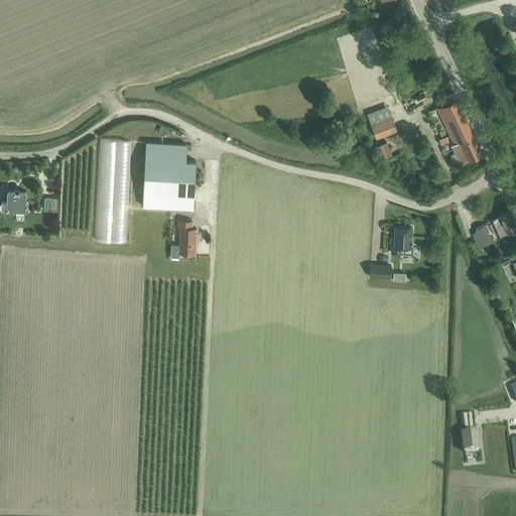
[(394,10),(398,18),(407,13),(405,9),(403,5),(394,10)]
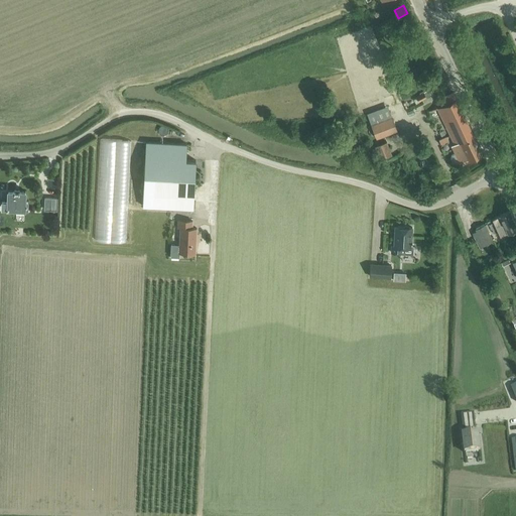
[(419,101),(434,93),(432,88),(416,96),(419,101)]
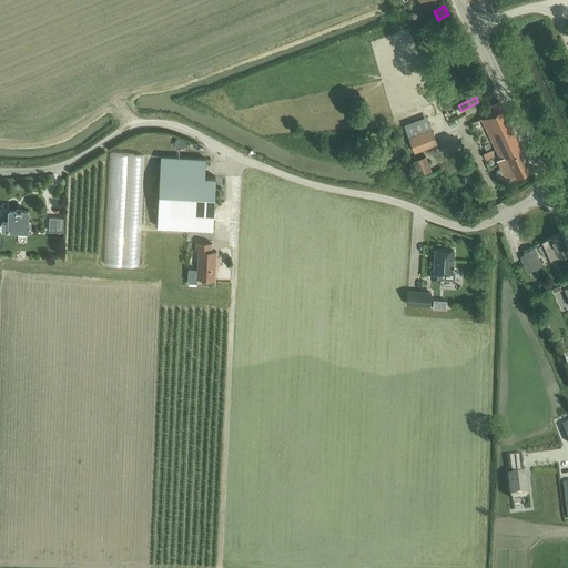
[(482,119),(500,159),(497,160),(501,169),(498,170),(497,174),(498,179),(503,180),(506,180),(510,178),(511,180),(513,179),(531,170),(499,103),(486,109),(489,115),(482,119)]
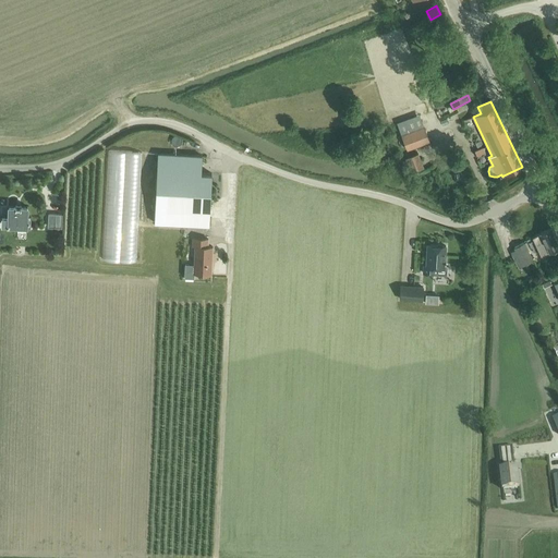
[(424,125),(401,134),(401,135),(407,149),(429,141),(424,126),(424,125)]
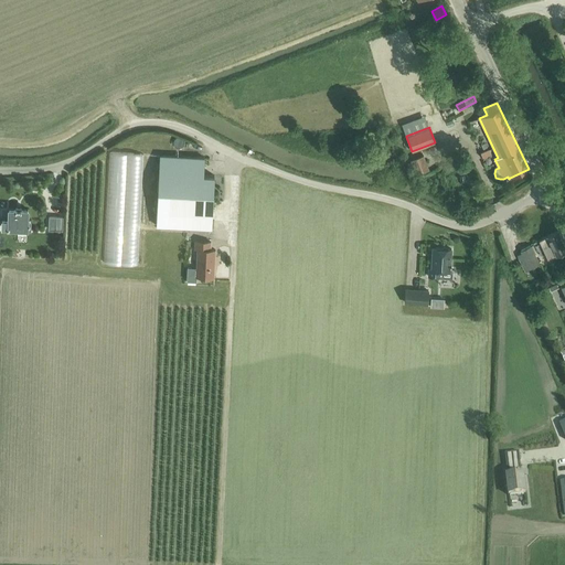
[(482,159),(492,156),(489,149),(480,152),(482,159)]
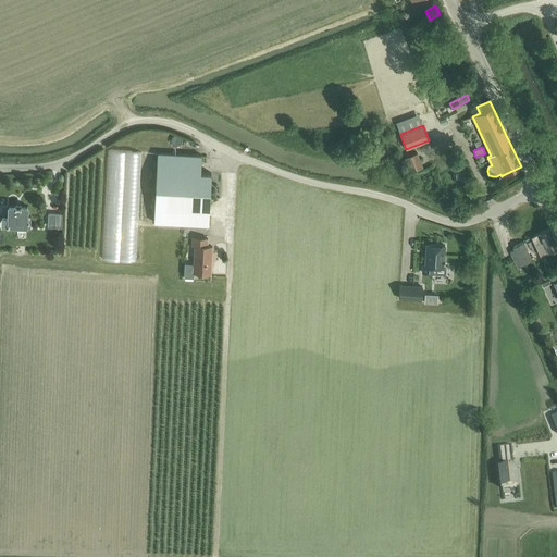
[(418,152),(405,158),(410,172),(423,166),(418,152)]
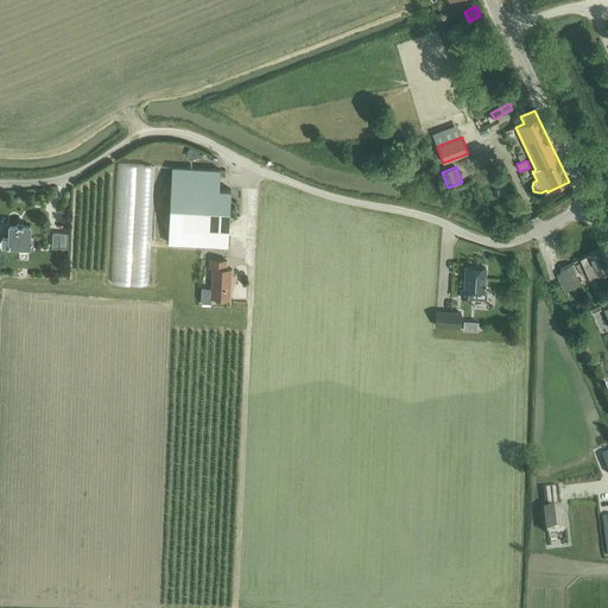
[(229,246),(230,189),(220,189),(220,170),(172,169),(169,244),(229,246)]
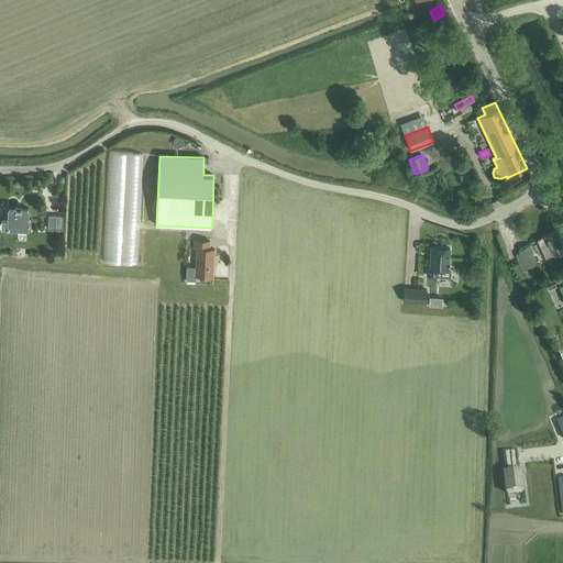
[(9,220),(3,219),(2,228),(29,229),(29,228),(31,228),(31,219),(29,219),(29,209),(9,208),(9,220)]
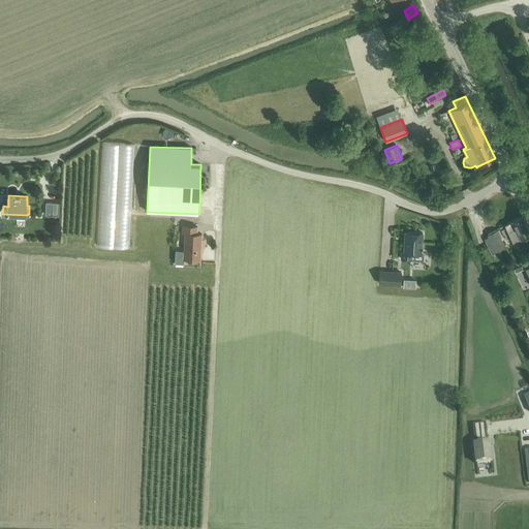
[(48,204),(47,216),(59,217),(59,205),(48,204)]
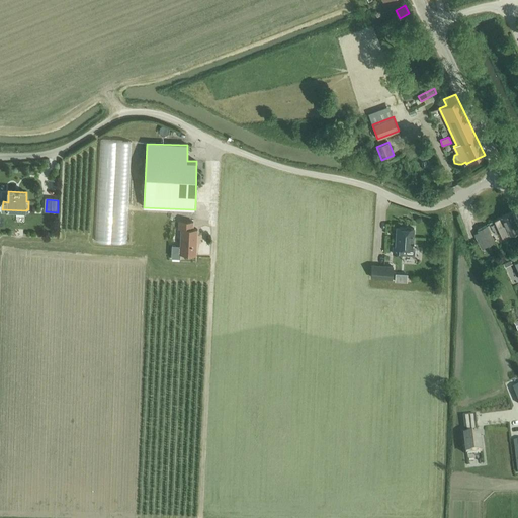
[(503,237),(517,230),(517,224),(513,212),(495,221),(503,237)]
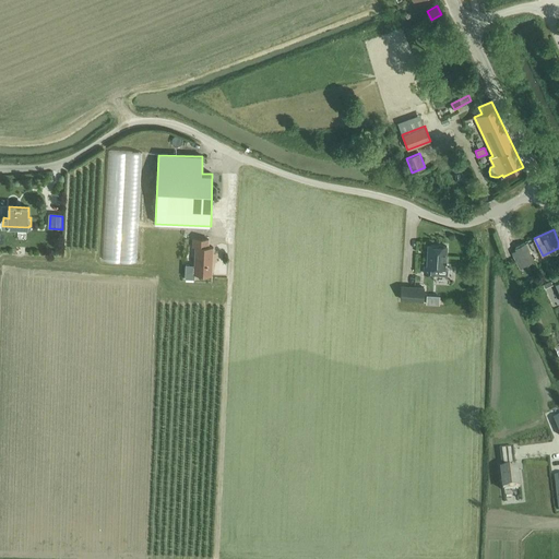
[(198,248),(198,265),(186,264),(185,278),(194,278),(195,273),(197,273),(197,274),(213,274),(213,248),(210,248),(210,240),(194,239),(194,248),(198,248)]
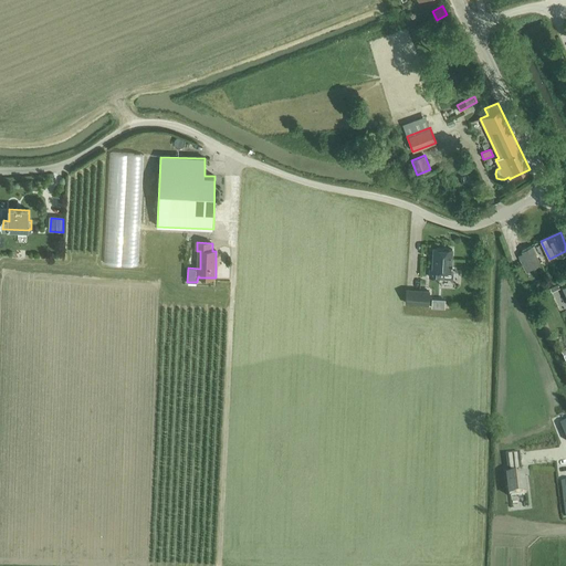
[(522,251),(523,253),(519,255),(526,272),(542,264),(532,247),(522,251)]
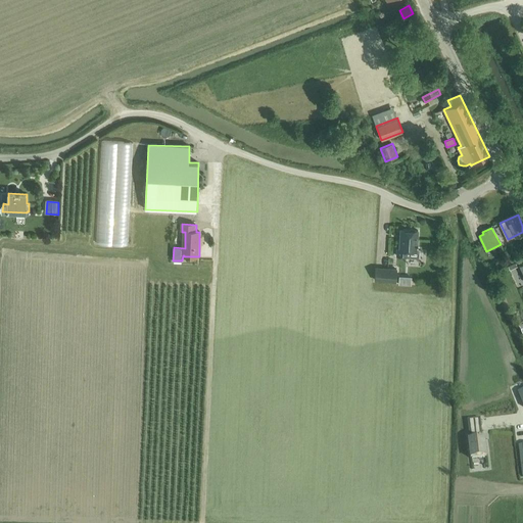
[(400,230),(399,249),(396,249),(396,256),(407,257),(419,257),(419,250),(416,250),(418,231),(400,230)]
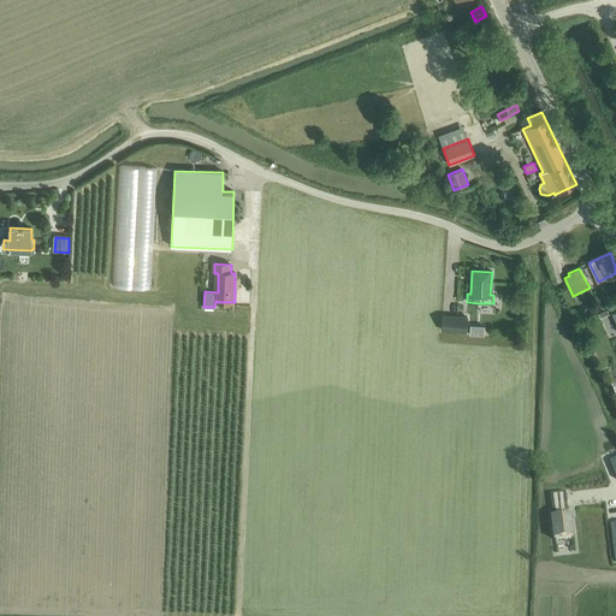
[(590,306),(584,309),(588,317),(594,314),(590,306)]
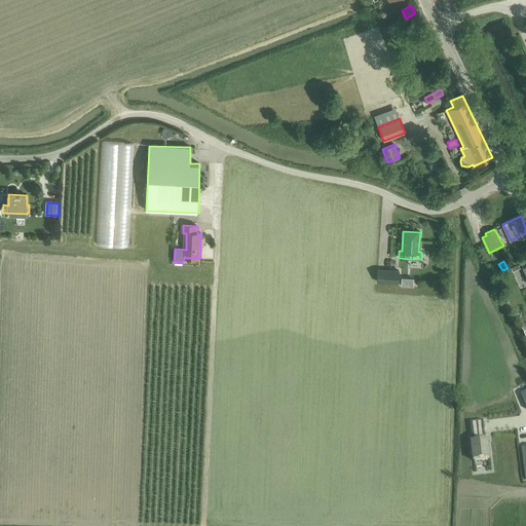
[(378,270),(377,283),(398,284),(399,271),(378,270)]
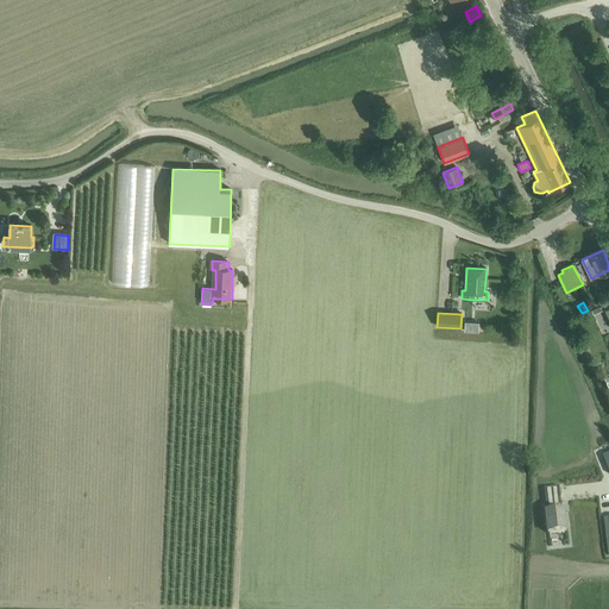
[(608,451),(608,445),(606,438),(597,441),(602,454),(608,451)]
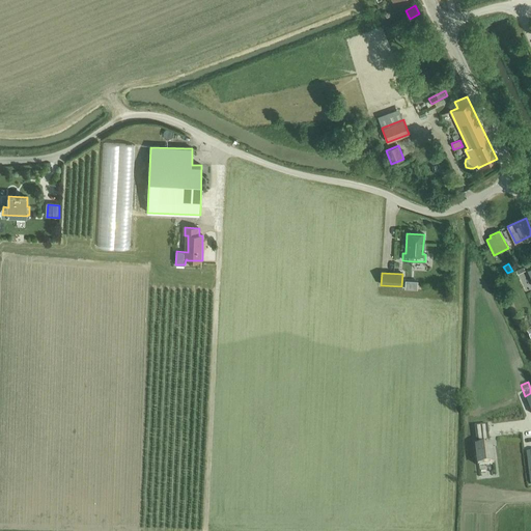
[(477,449),(475,449),(477,467),(495,465),(492,447),(491,447),(487,425),(474,427),(477,449)]
